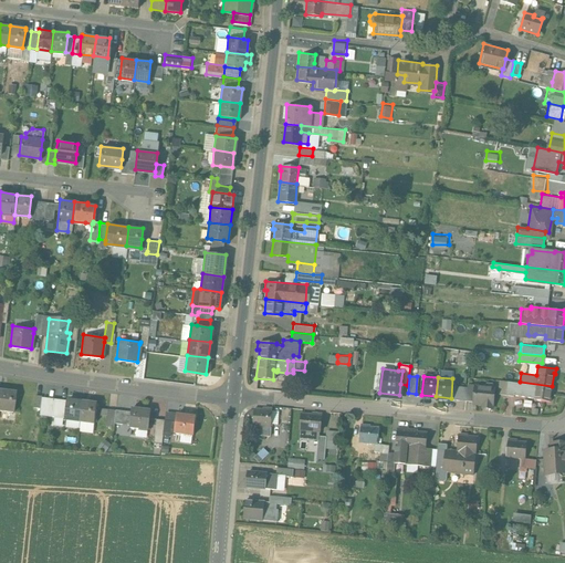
[(508,379),(500,379),(498,392),(505,393),(508,379)]
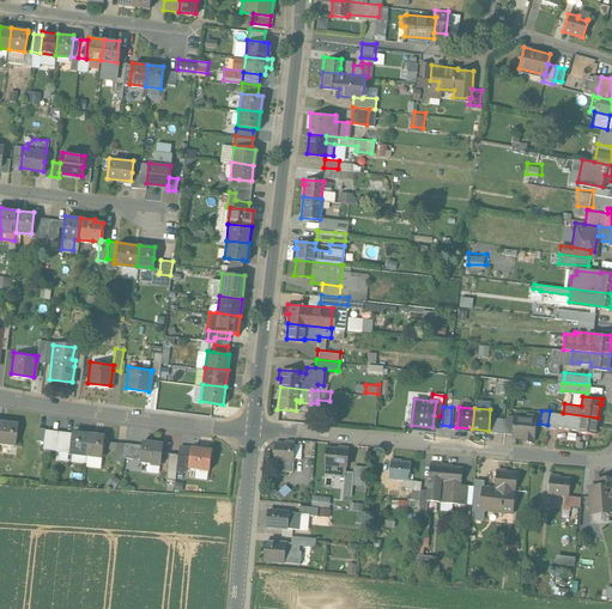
[(558,413),(550,410),(547,425),(557,426),(557,425),(558,413)]
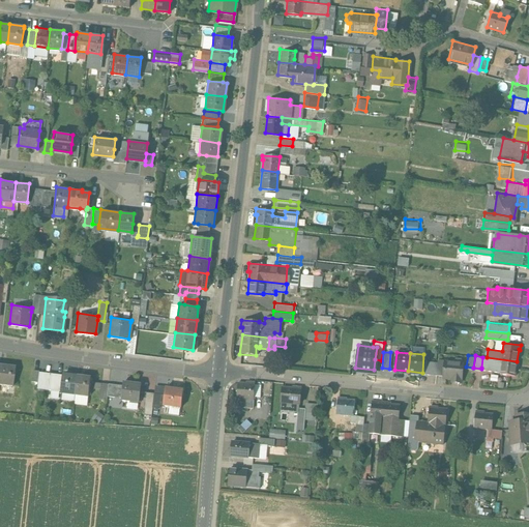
[(452,360),(444,359),(443,374),(442,376),(451,377),(450,380),(461,380),(463,361),(460,357),(457,357),(452,360)]
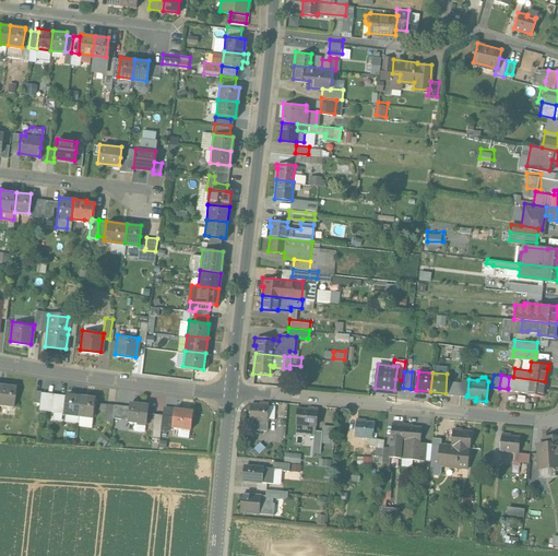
[(513,377),(509,377),(508,388),(526,390),(526,392),(543,394),(545,381),(513,377)]
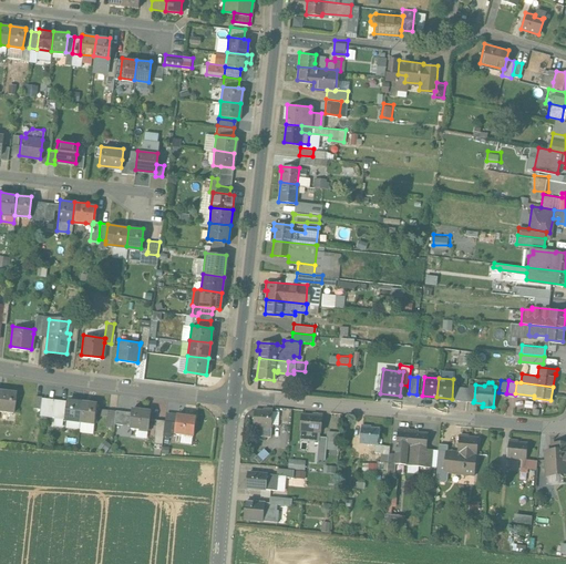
[(475,385),(467,383),(467,387),(466,400),(474,400),(475,385)]
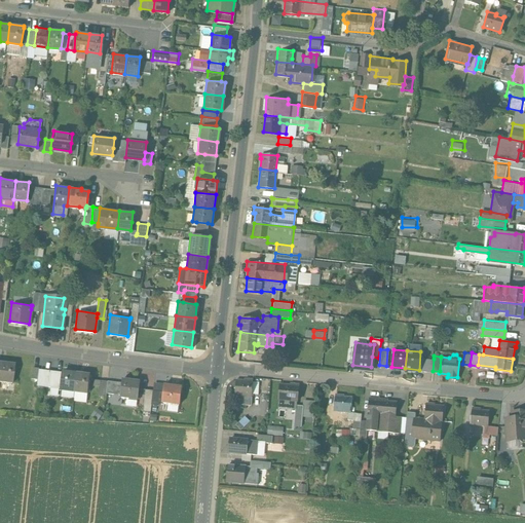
[(14,363),(0,361),(0,379),(11,381),(14,363)]
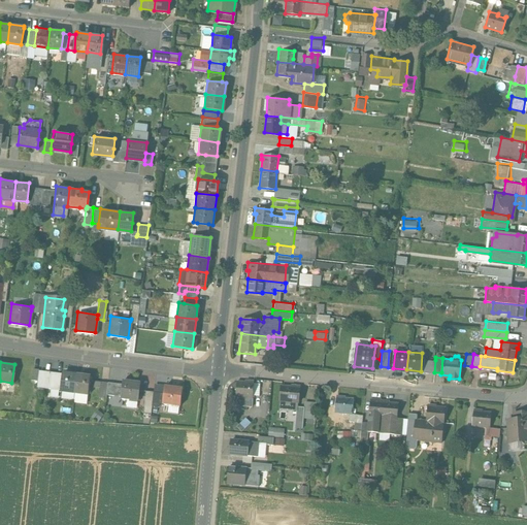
[(47,387),(50,370),(38,369),(36,385),(47,387)]
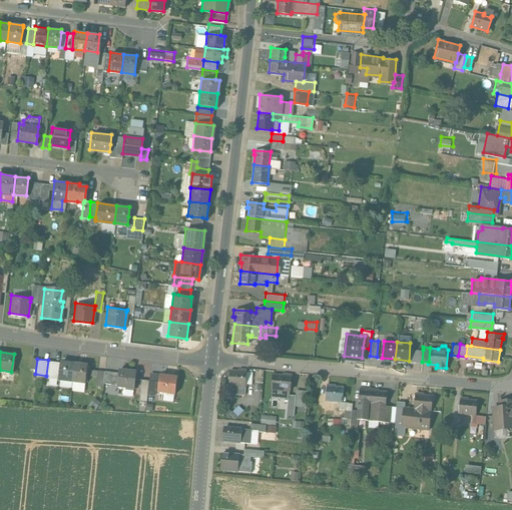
[(46,376),(58,377),(60,362),(48,360),(46,376)]
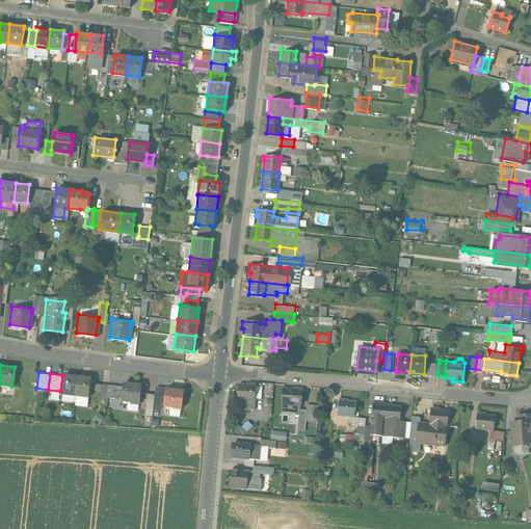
[(76,375),(62,373),(62,375),(60,391),(60,392),(74,394),(76,375)]
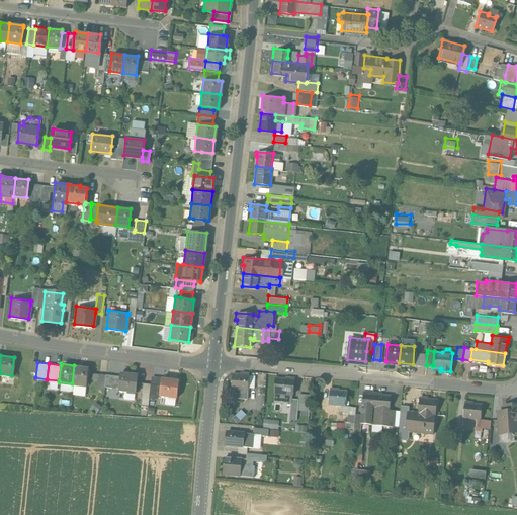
[(88,367),(74,365),(72,383),(86,385),(88,367)]
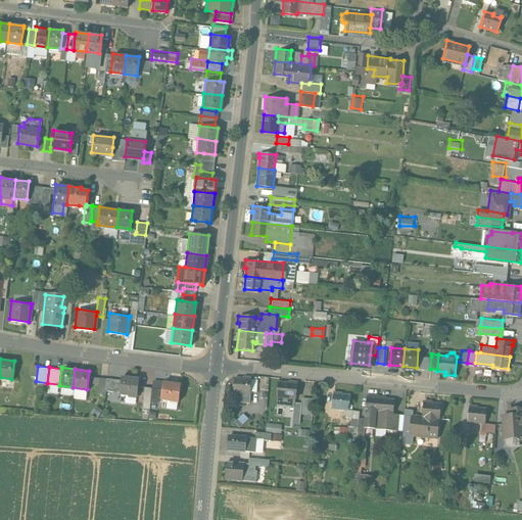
[(245,377),(233,376),(233,391),(237,391),(247,392),(248,392),(249,376),(245,375),(245,377)]
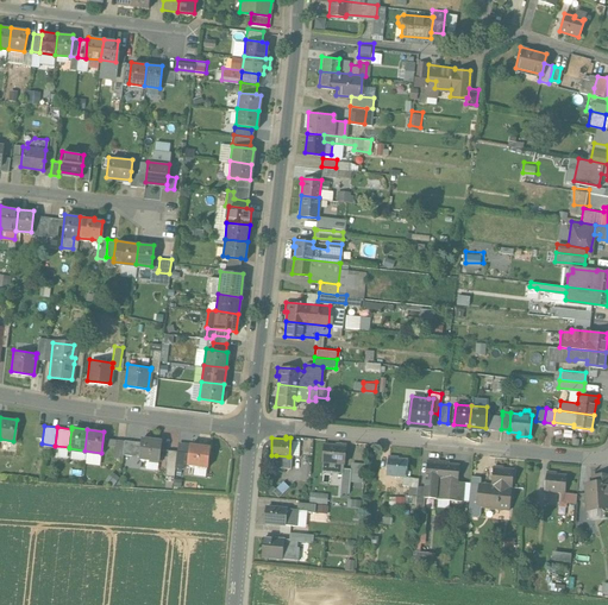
[(161,440),(143,438),(139,458),(149,459),(149,458),(157,459),(157,460),(158,461),(161,440)]
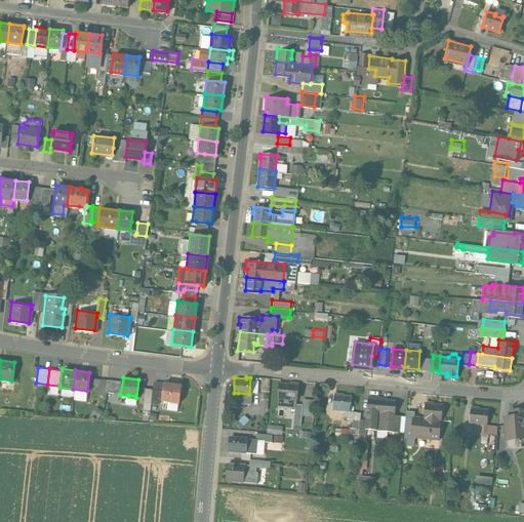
[(291,383),(279,382),(278,397),(295,398),(296,382),(291,380),(291,383)]
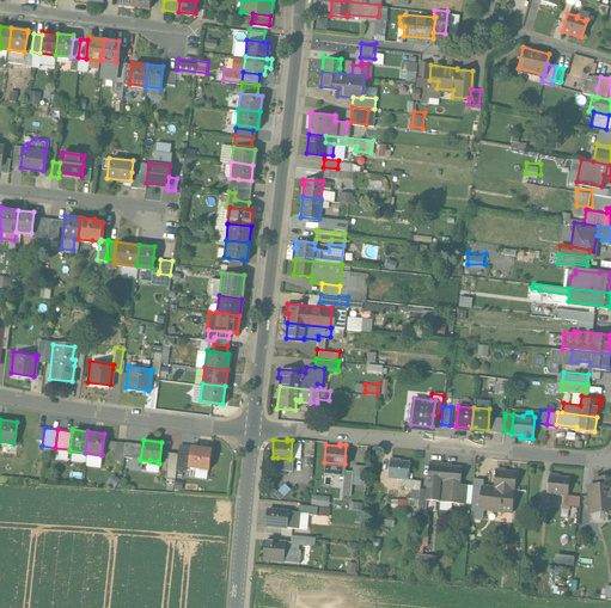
[(211,448),(191,446),(188,467),(197,468),(197,466),(207,467),(207,470),(211,448)]
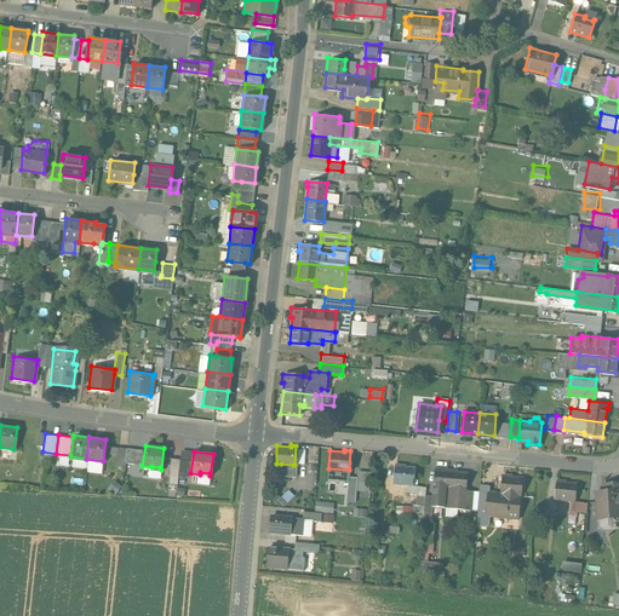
[(416,466),(401,465),(401,462),(395,461),(393,483),(413,485),(416,466)]
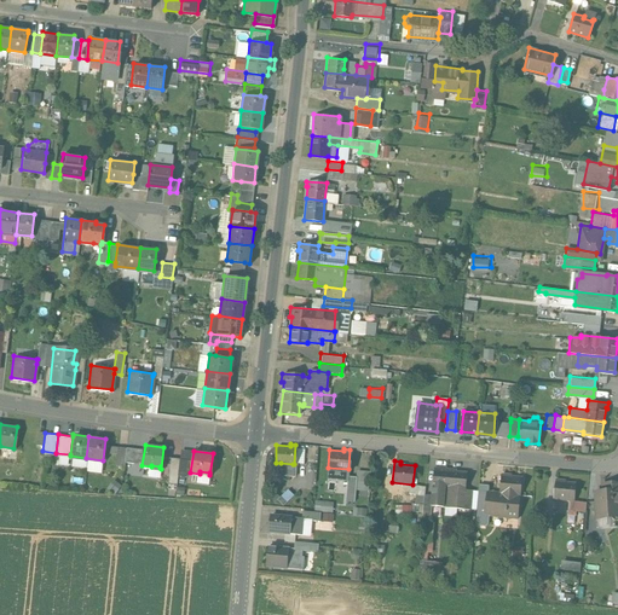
[(445,466),(433,465),(431,494),(429,504),(432,504),(443,505),(445,466)]
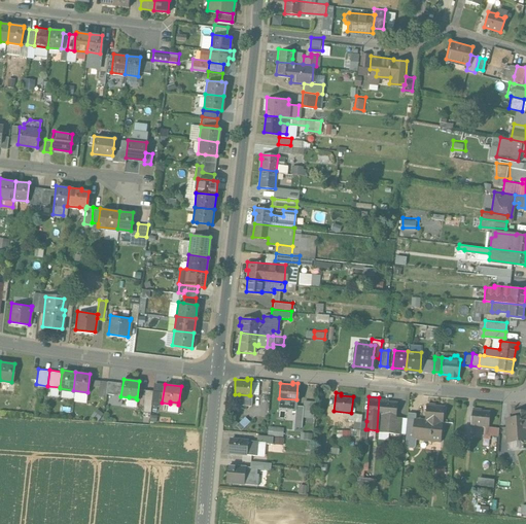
[(396,400),(385,399),(385,398),(379,397),(377,430),(399,432),(400,416),(395,415),(396,400)]
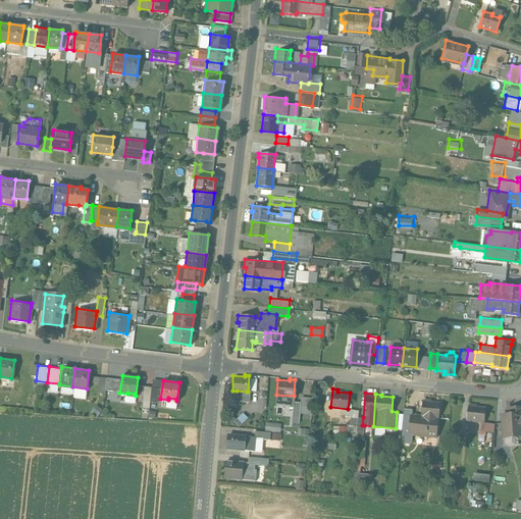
[(439,401),(428,400),(428,399),(423,398),(421,414),(411,413),(410,413),(409,426),(408,432),(436,435),(439,401)]
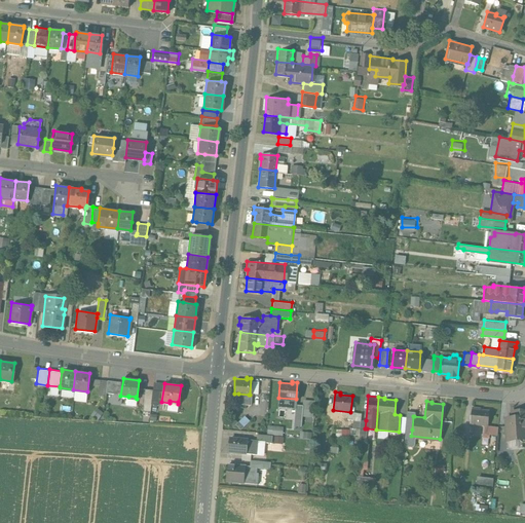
[(487,409),(476,408),(476,407),(472,406),(470,423),(482,424),(486,425),(487,409)]
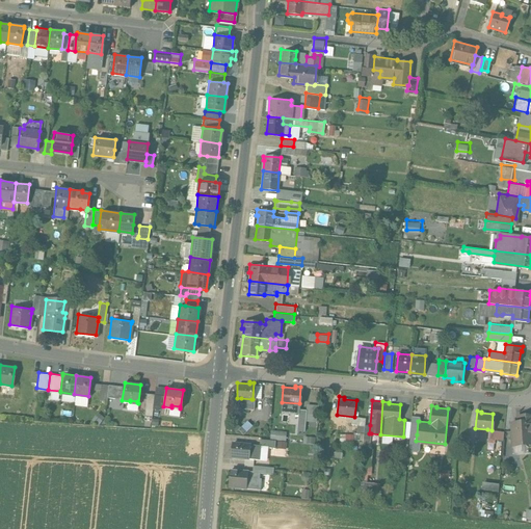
[(530,414),(516,415),(516,423),(510,424),(511,444),(523,443),(527,447),(530,446),(530,414)]
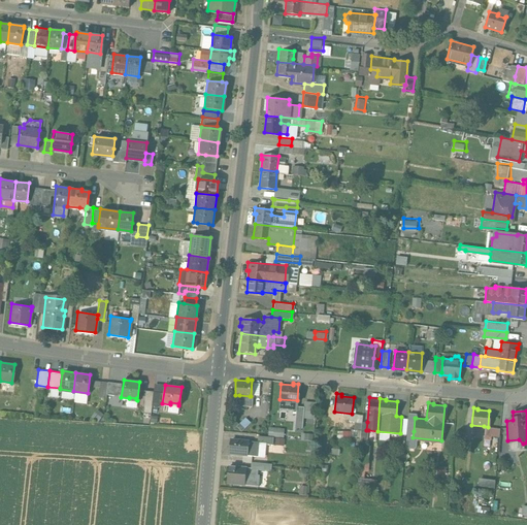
[(417,413),(409,412),(407,430),(414,431),(415,418),(416,418),(417,413)]
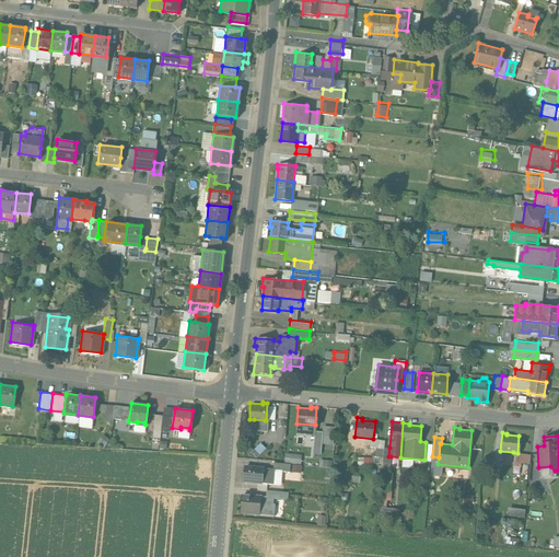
[(263,441),(254,450),(258,454),(267,445),(263,441)]
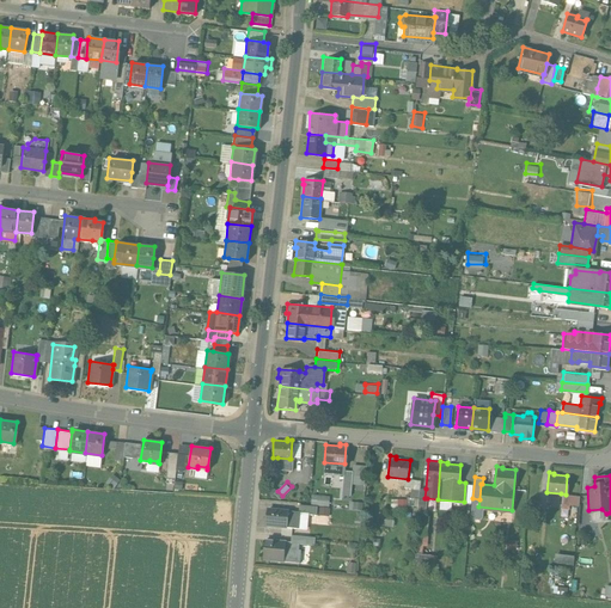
[(426,489),(419,489),(416,509),(426,510),(427,498),(425,498),(426,489)]
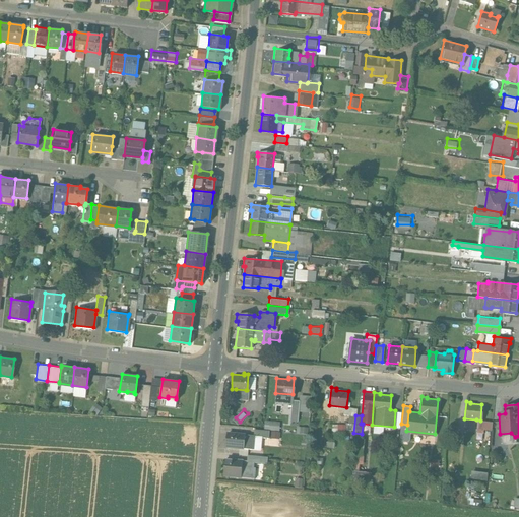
[(266,418),(266,428),(281,428),(281,419),(266,418)]
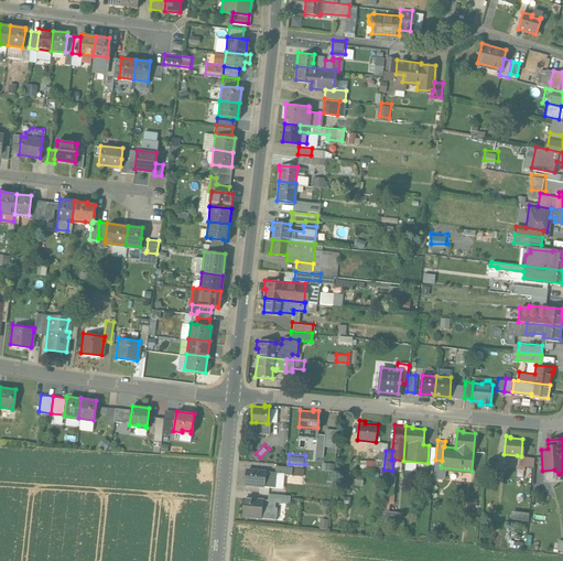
[(521,456),(517,455),(516,468),(522,470),(522,464),(529,465),(530,457),(521,456)]
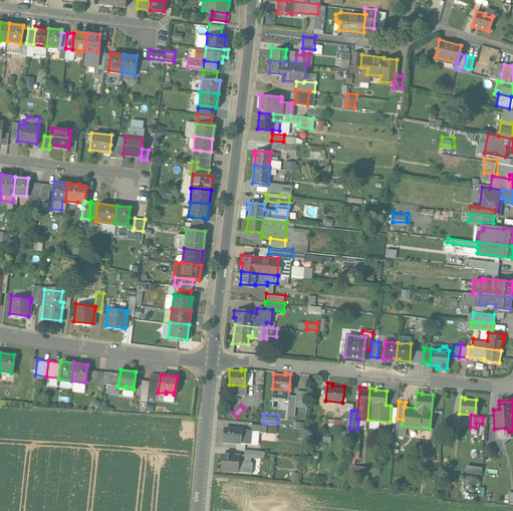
[(241,428),(232,427),(232,428),(224,427),(223,441),(239,442),(241,428)]
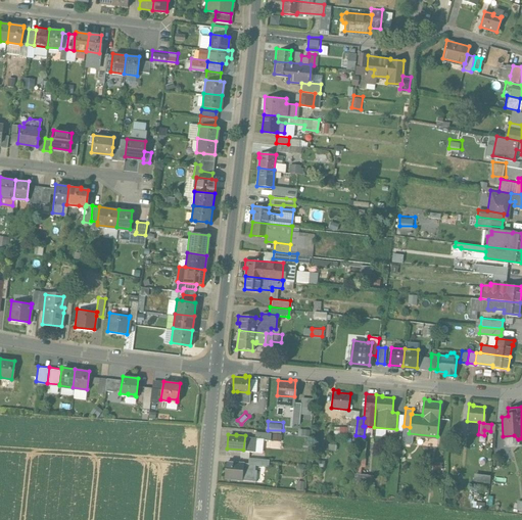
[(365,440),(359,439),(357,457),(364,457),(365,440)]
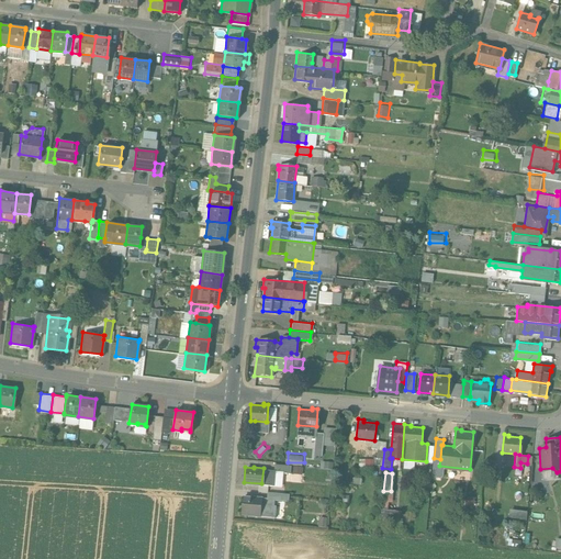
[(260,495),(242,494),(240,513),(259,514),(260,495)]
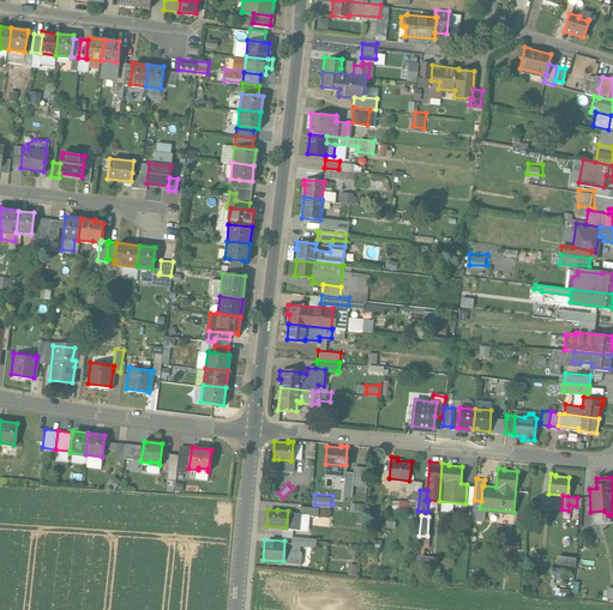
[(438,556),(416,554),(415,567),(446,569),(448,561),(438,560),(438,556)]
